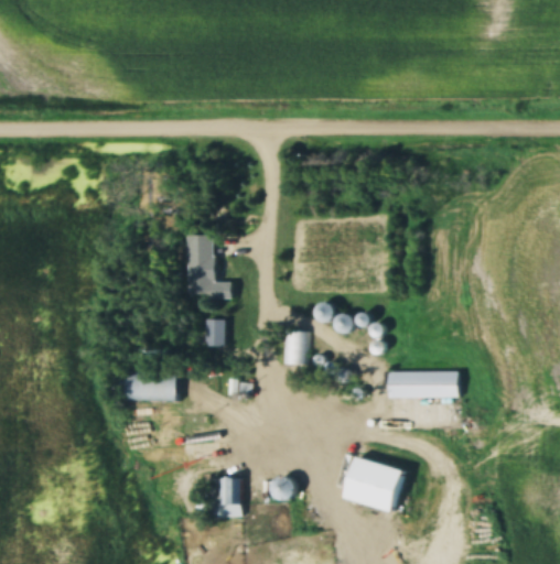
[(230,281),(215,281),(215,234),(187,234),(187,296),(230,296),(230,281)]
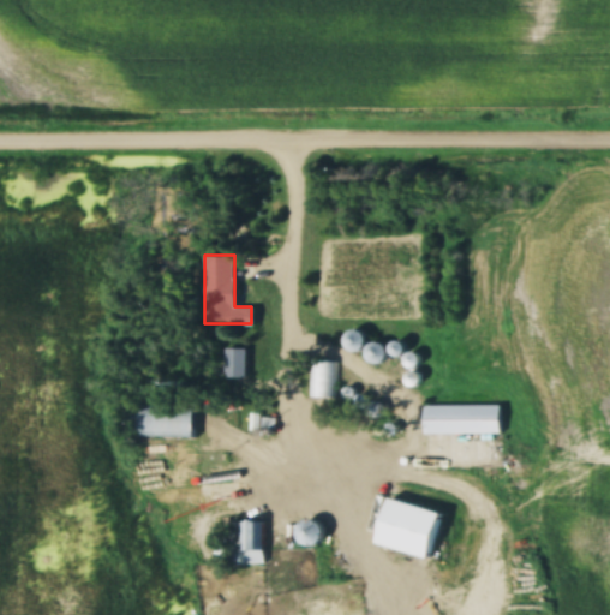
[(332,360),(305,360),(305,396),(332,396),(332,360)]
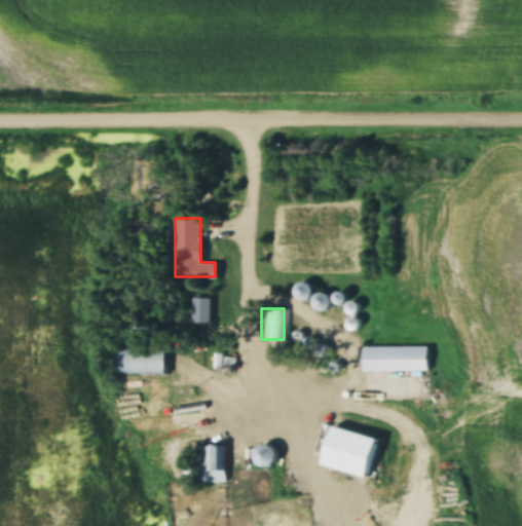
[(362,346),(362,371),(427,371),(427,346),(362,346)]
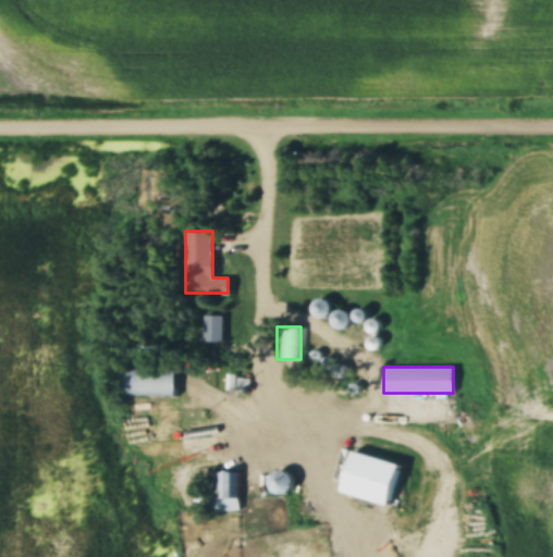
[(173,395),(173,369),(120,369),(120,395),(173,395)]
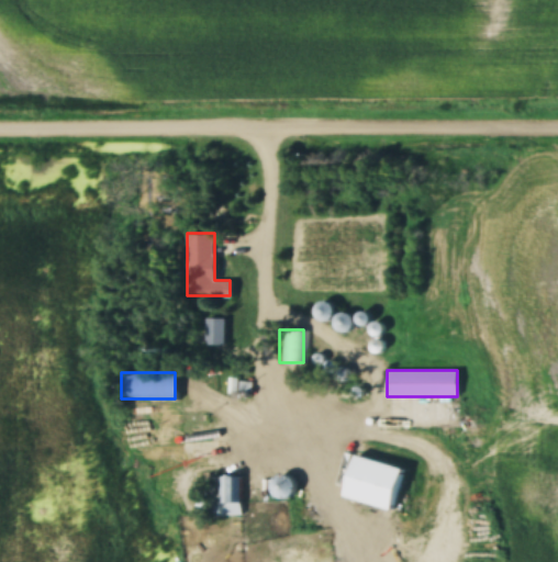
[(392,510),(403,469),(354,454),(342,497),(392,510)]
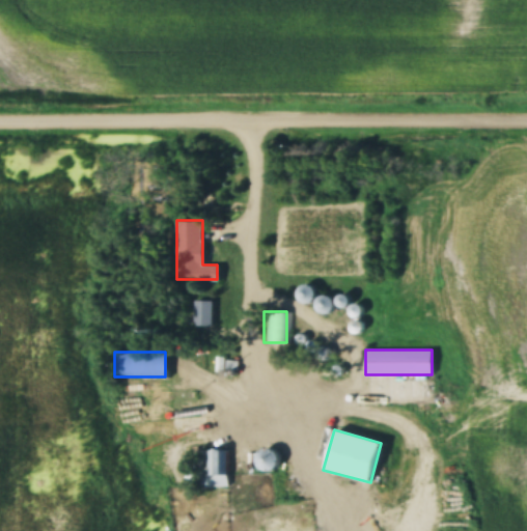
[(276,468),(274,448),(255,450),(258,470),(276,468)]
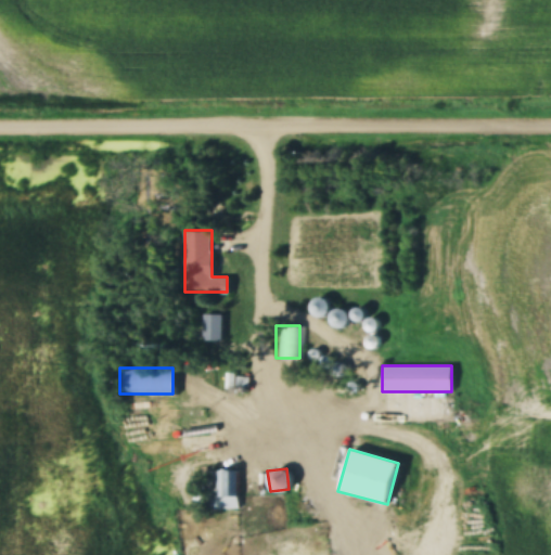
[(235,510),(235,469),(203,470),(204,510),(235,510)]
